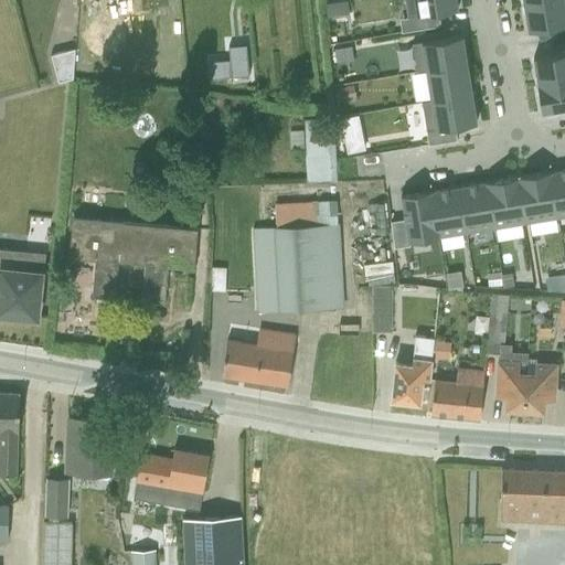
[(461,0),(398,0),(403,24),(465,13),(461,0)]
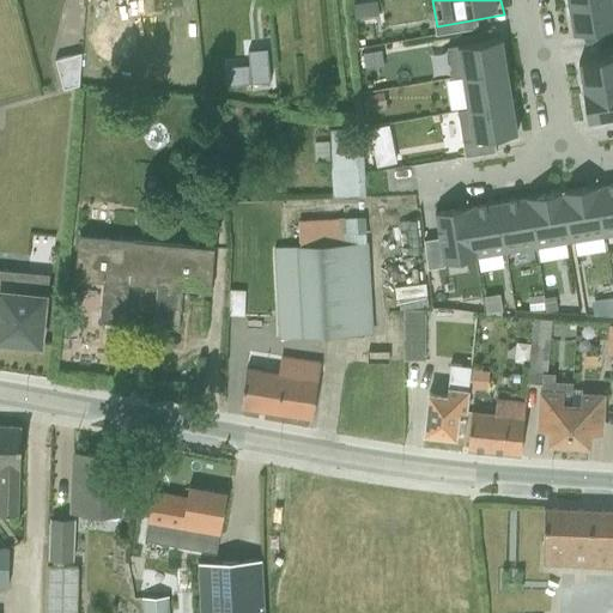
[(612,0),(587,0),(566,4),(571,34),(612,26),(612,0)]
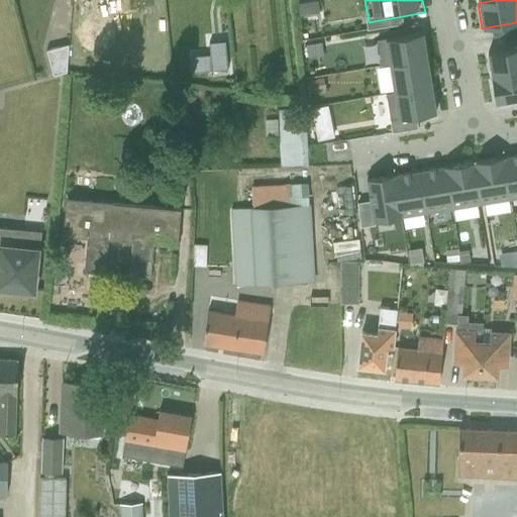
[(426,32),(375,42),(389,121),(440,112),(426,32)]
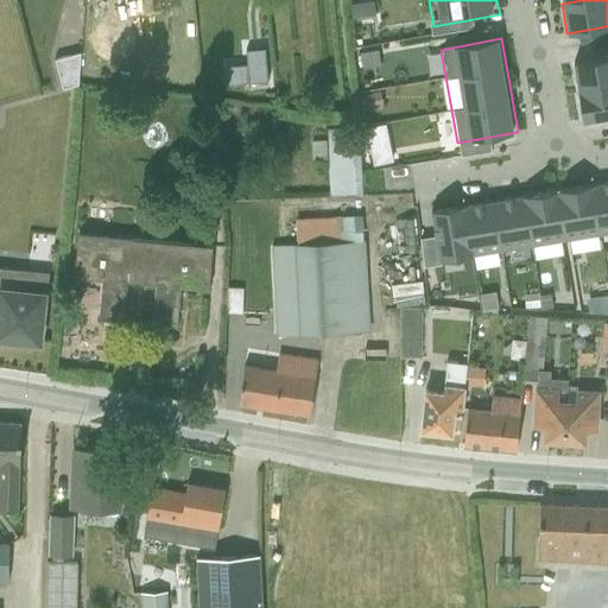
[(77,86),(80,54),(54,59),(61,90),(77,86)]
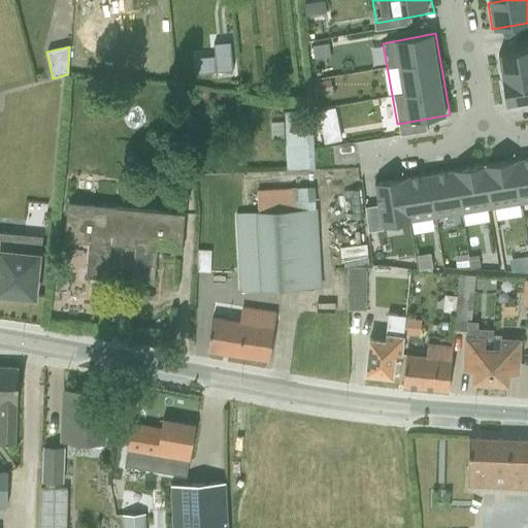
[(527,47),(497,54),(501,78),(527,73),(527,47)]
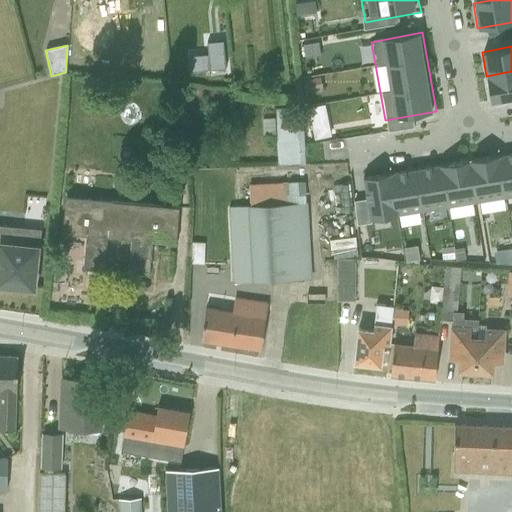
[(486,78),(489,101),(511,97),(511,71),(486,76),(486,78)]
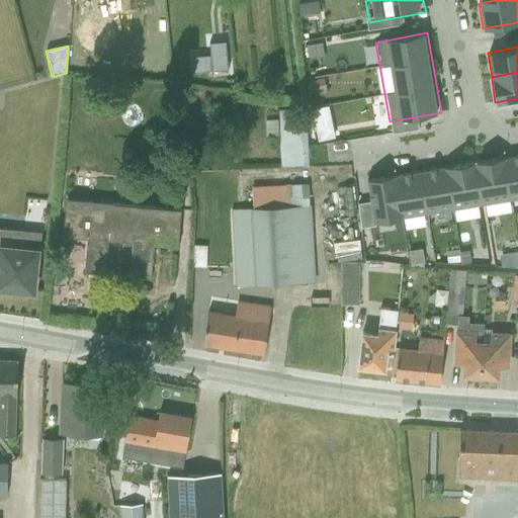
[(340,103),(317,104),(318,137),(342,137),(340,103)]
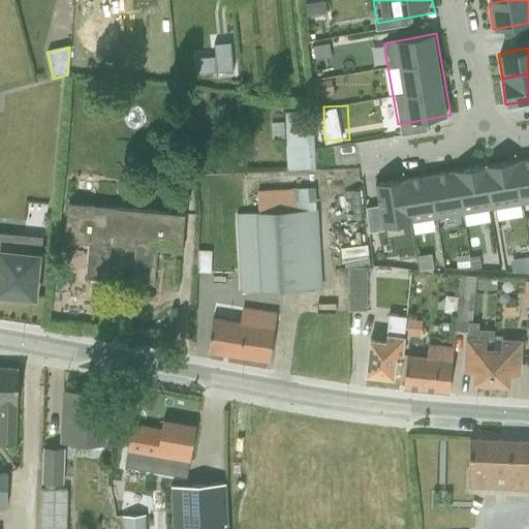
[(312,111),(283,112),(285,170),(314,169),(312,111)]
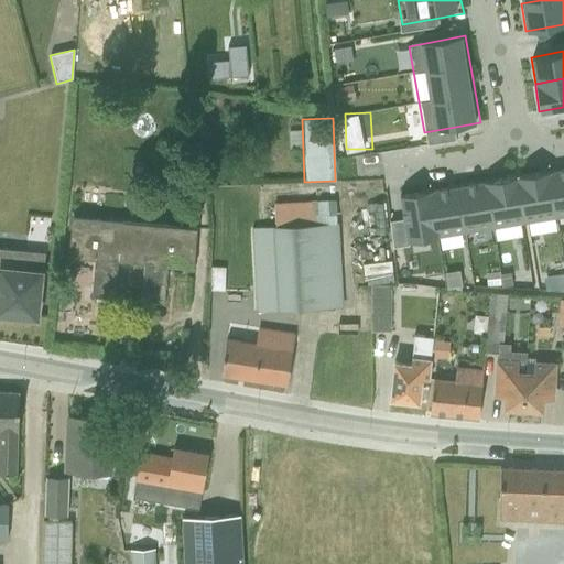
[(264,149),(297,151),(299,138),(264,136),(264,149)]
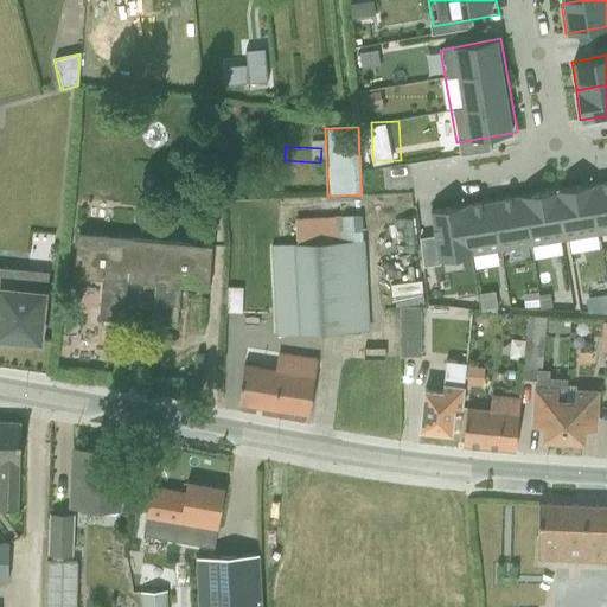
[(553,190),(429,210),(438,260),(606,231),(606,180),(558,189),(553,190)]
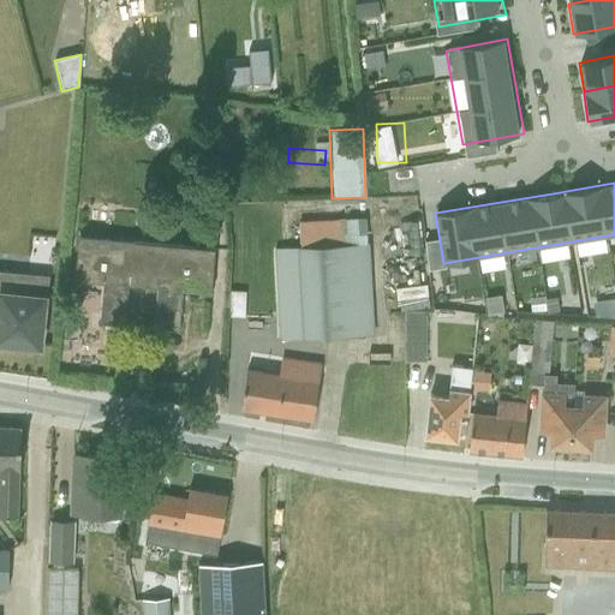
[(278,340),(372,335),(368,243),(365,243),(364,219),(297,222),(299,248),(273,249),(278,340)]
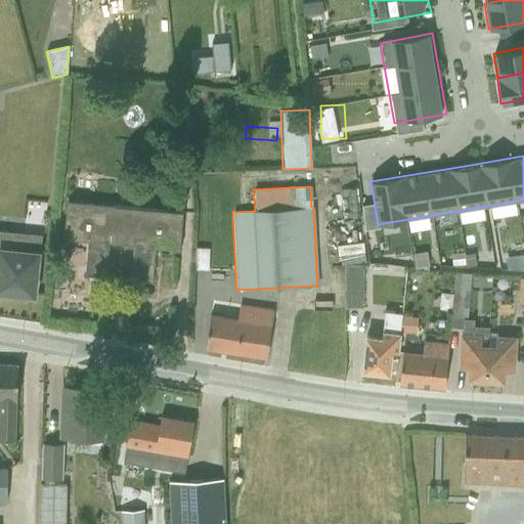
[(182,212),(67,202),(62,238),(87,241),(84,276),(105,278),(108,243),(133,245),(130,279),(151,281),(154,247),(178,249),(182,212)]
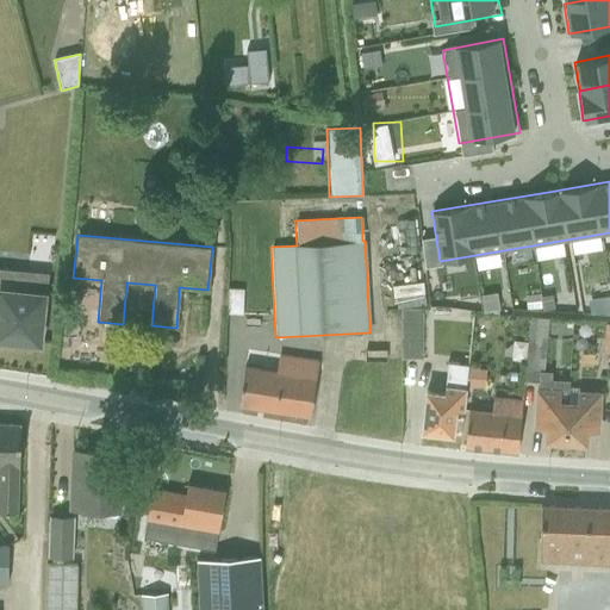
[(0,338),(38,343),(45,273),(0,268),(0,338)]
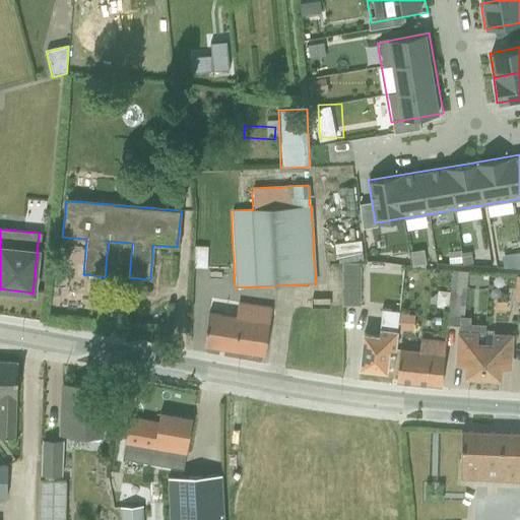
[(206,268),(206,247),(194,247),(194,268),(206,268)]
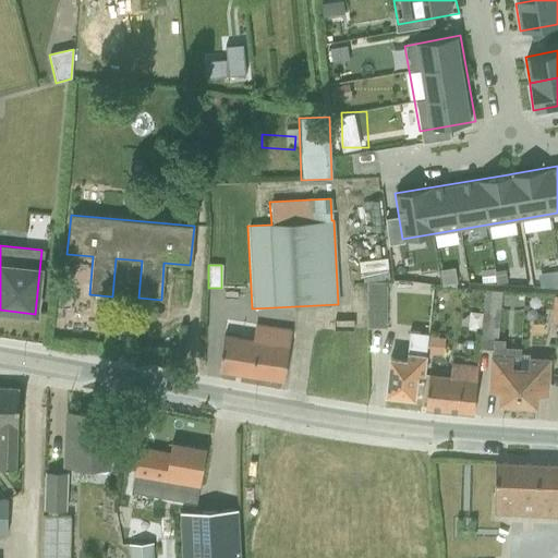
[(386,282),(366,282),(366,329),(386,328),(386,282)]
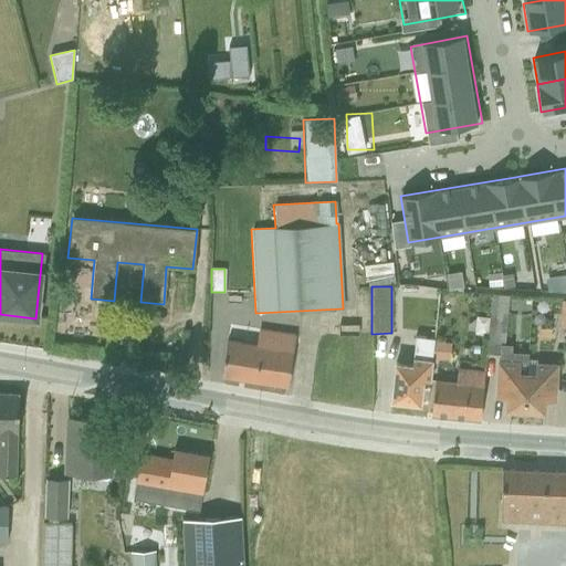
[(439,289),(418,286),(412,337),(413,337),(410,364),(395,362),(390,400),(419,405),(422,381),(429,383),(439,289)]
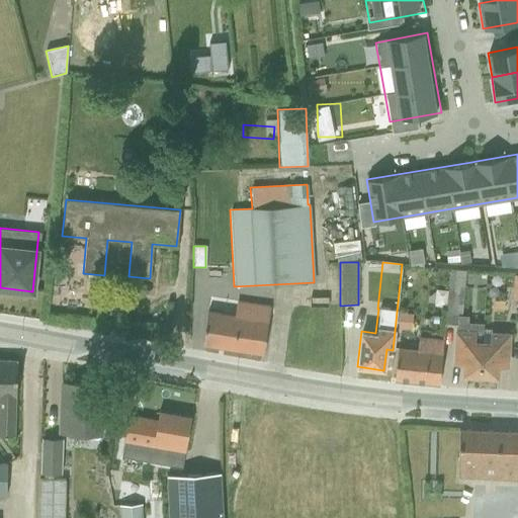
[(462,374),(479,375),(483,329),(483,324),(467,322),(468,316),(461,316),(464,269),(448,268),(445,325),(456,326),(456,330),(455,330),(453,363),(463,364),(462,374)]
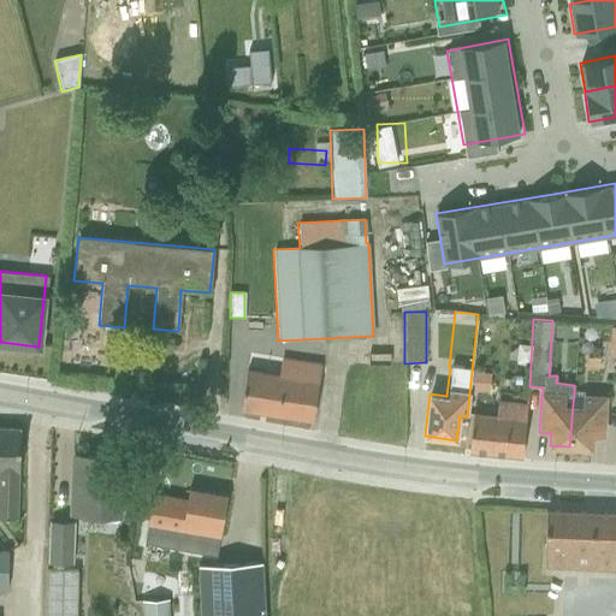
[(313,420),(321,365),(282,357),(279,373),(247,368),(241,409),(313,420)]
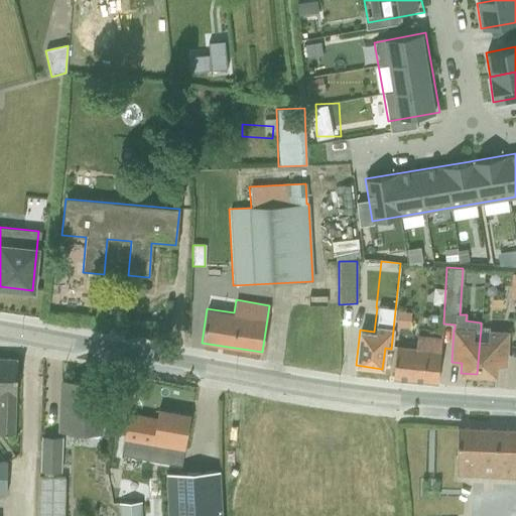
[(481,328),(477,374),(494,375),(495,365),(505,366),(507,332),(489,331),(490,328),(481,328)]
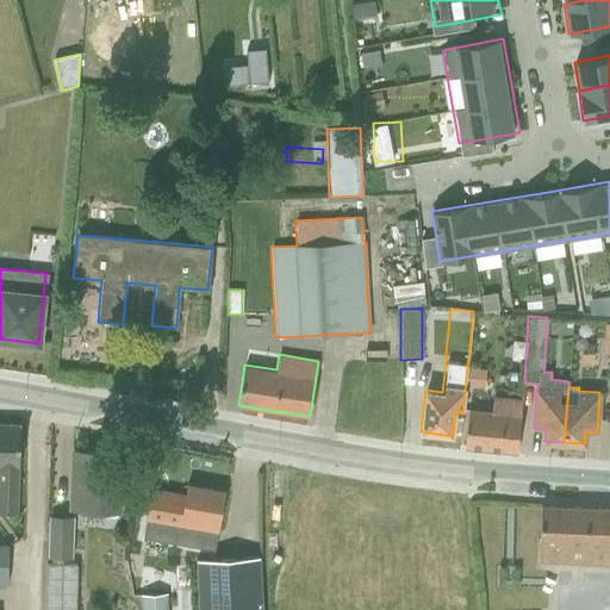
[(464,447),(516,453),(521,399),(492,397),(492,410),(467,409),(464,447)]
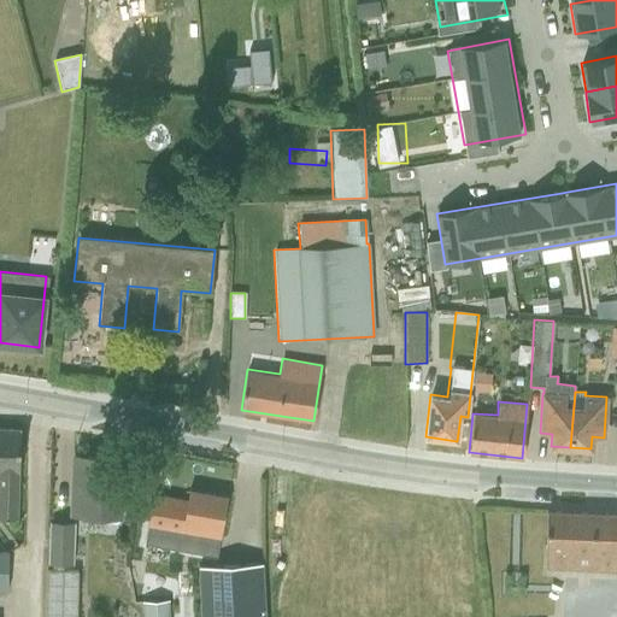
[(0,423),(0,517),(18,518),(21,424),(0,423)]
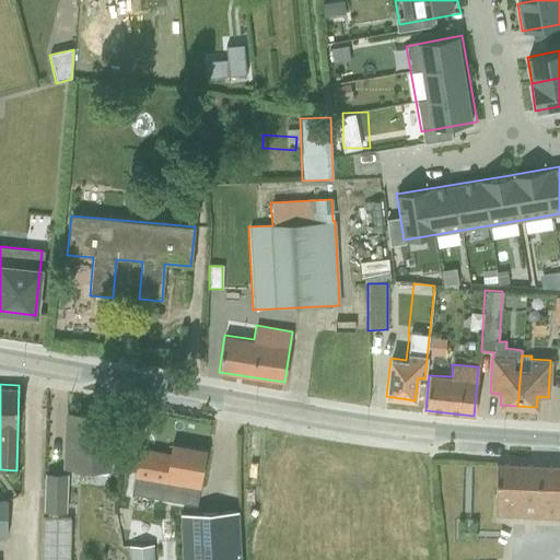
[(108,473),(108,469),(111,416),(67,415),(65,467),(90,468),(90,473),(92,475),(105,475),(108,473)]
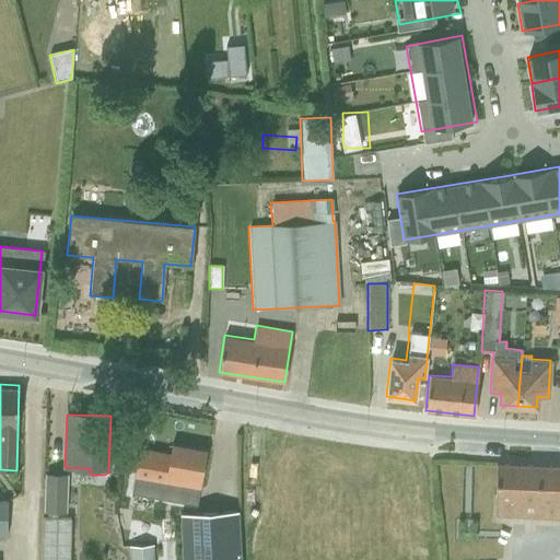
[(133,477),(131,493),(197,505),(199,488),(206,451),(171,444),(170,454),(139,448),(133,477)]
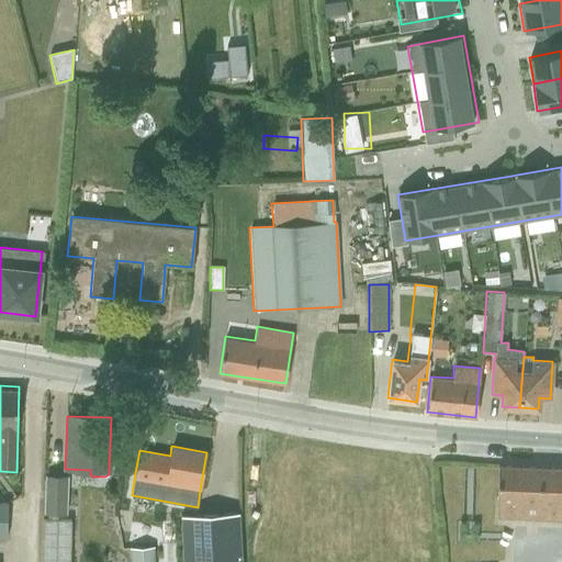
[(561,518),(561,468),(498,465),(497,487),(497,517),(528,519),(528,517),(561,518)]
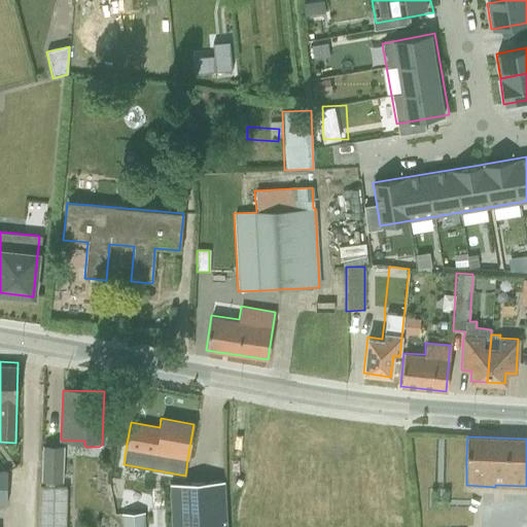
[(62,448),(43,447),(42,480),(60,481),(62,448)]
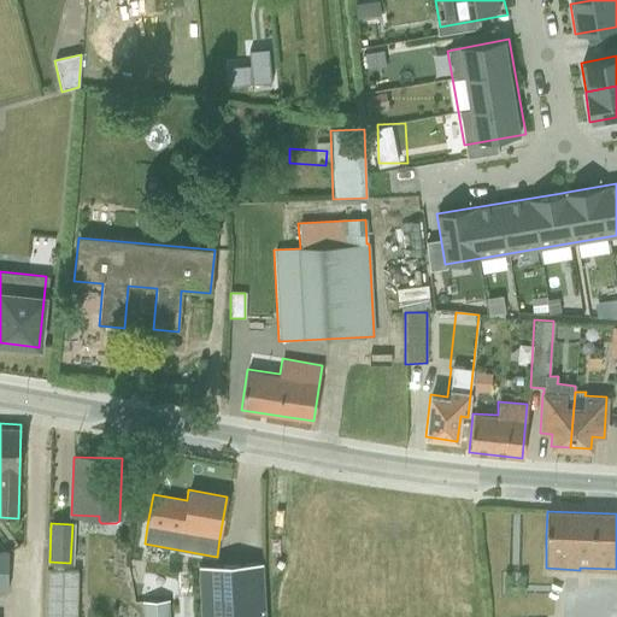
[(264,616),(262,562),(199,565),(200,616),(264,616)]
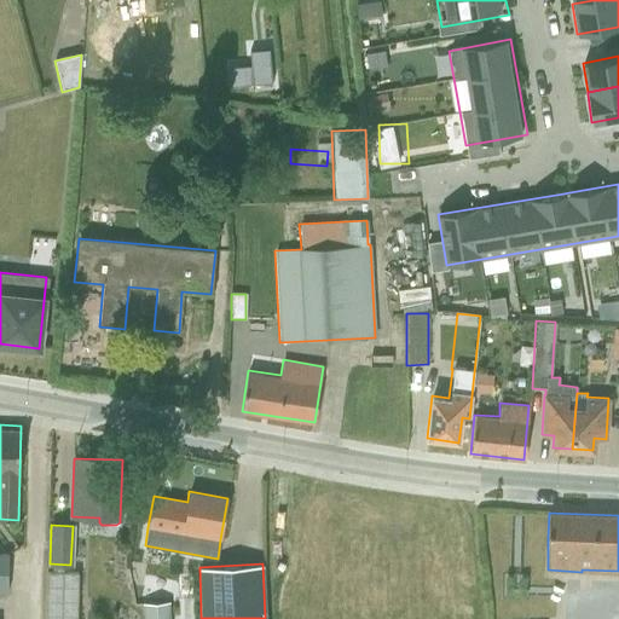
[(45,572),(44,618),(75,618),(77,572),(45,572)]
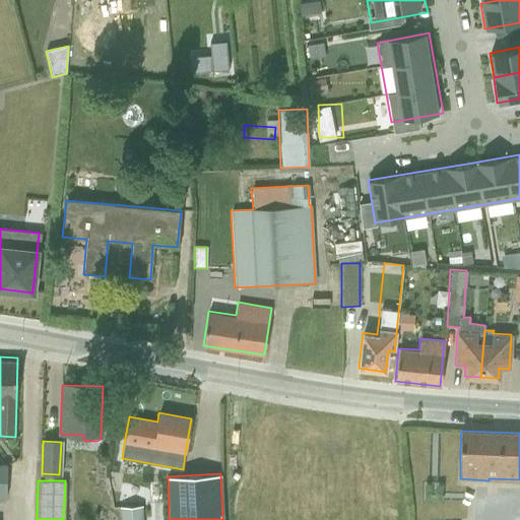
[(153,519),(154,517),(141,518),(140,506),(121,507),(121,519),(153,519)]
